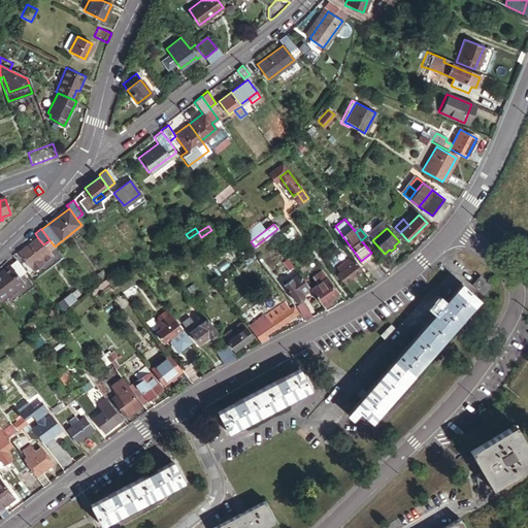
[(211,230),(201,237),(194,241),(200,251),(218,239),(211,230)]
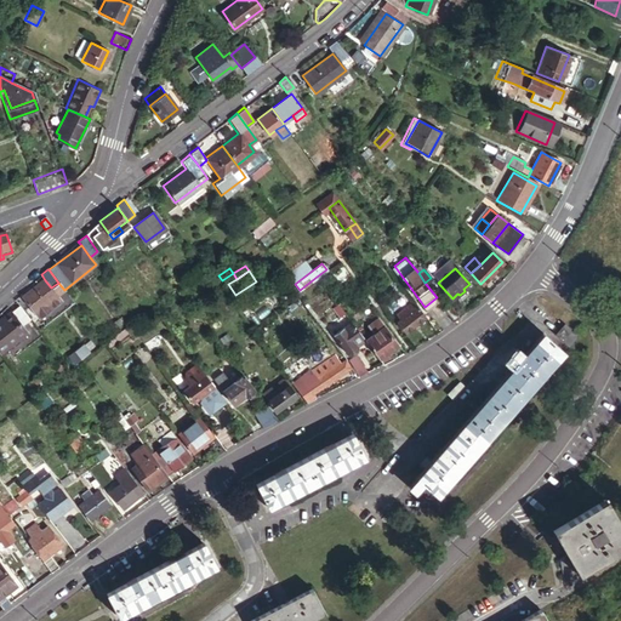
[(51,288),(45,280),(21,297),(33,313),(57,295),(51,288)]
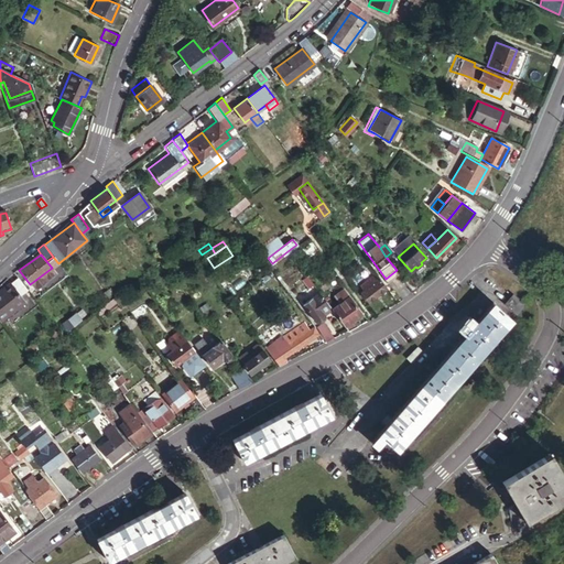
[(52,268),(58,263),(53,257),(46,261),(52,268)]
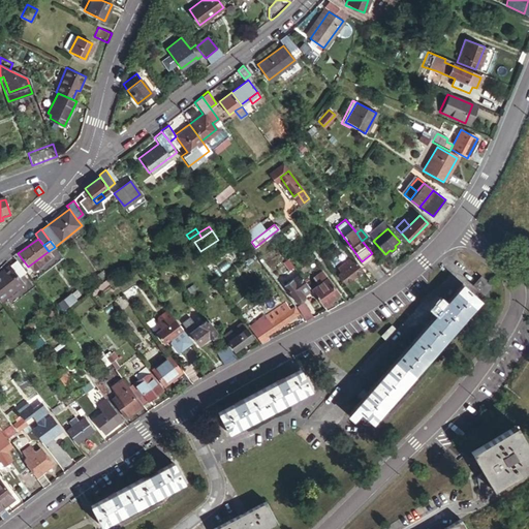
[(340,272),(355,260),(351,255),(344,261),(346,263),(344,265),(342,262),(336,267),(340,272)]
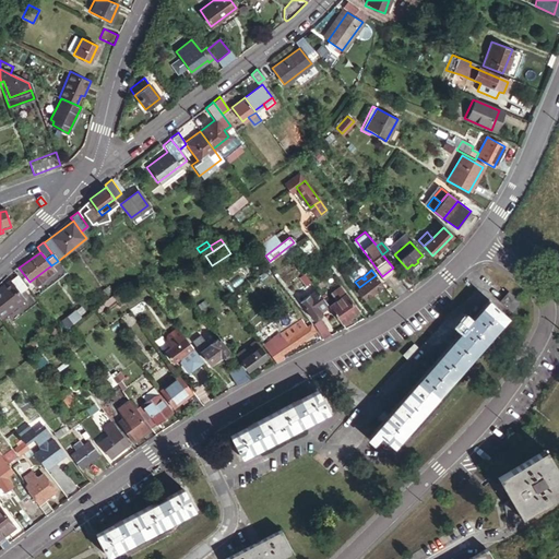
[(309,281),(304,273),(299,276),(305,284),(309,281)]
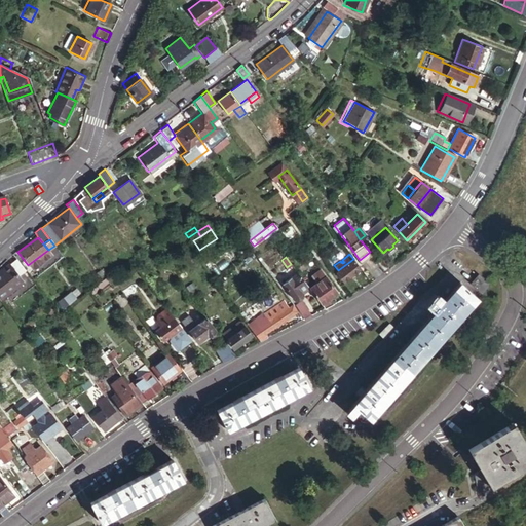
[(378,262),(385,272),(388,270),(390,268),(382,258),(378,262)]
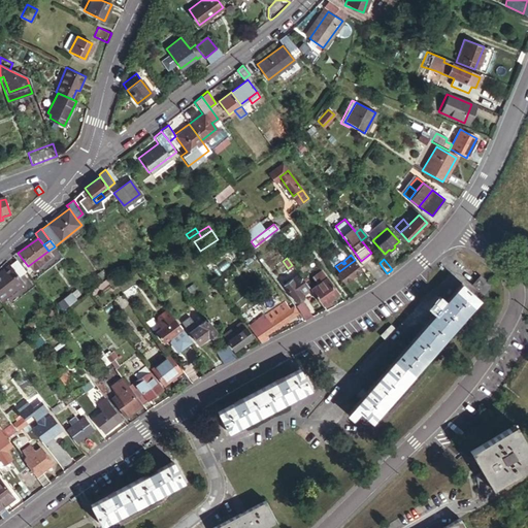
[(343,281),(361,268),(355,260),(339,271),(337,273),(343,281)]
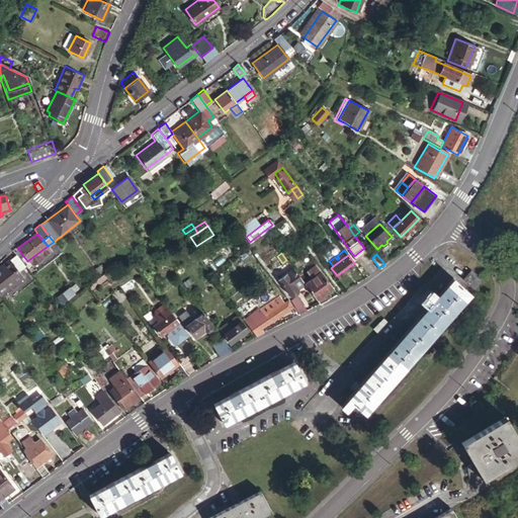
[(14,256),(8,260),(17,272),(23,267),(14,256)]
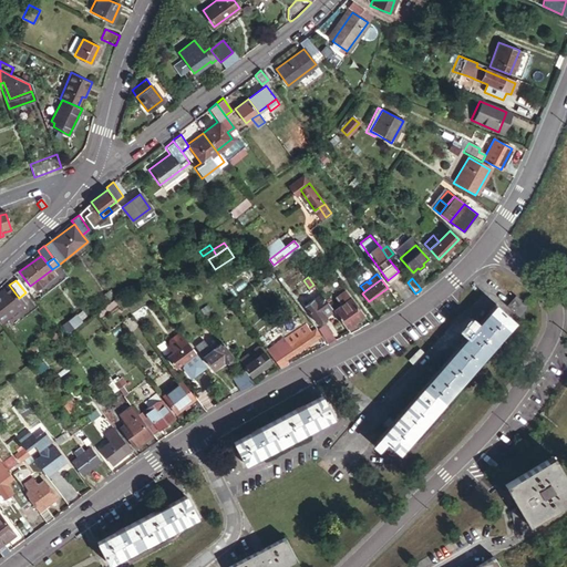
[(19,298),(9,285),(0,291),(0,320),(0,321),(23,303),(19,298)]
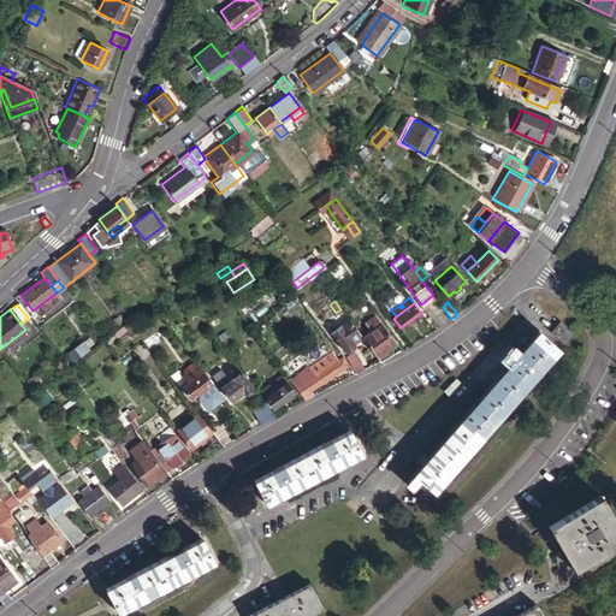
[(365,324),(371,331),(380,324),(374,317),(365,324)]
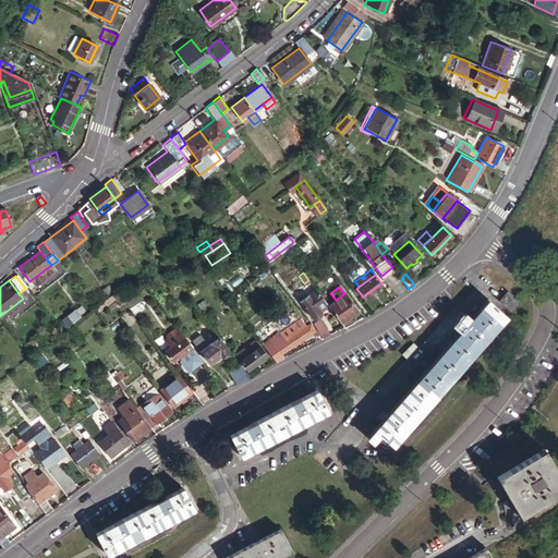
[(311,317),(328,305),(315,289),(299,301),(311,317)]
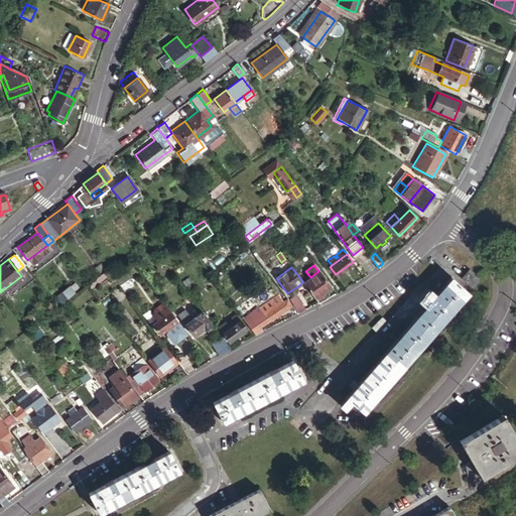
[(314,297),(321,291),(330,285),(318,271),(310,277),(303,282),(314,297)]
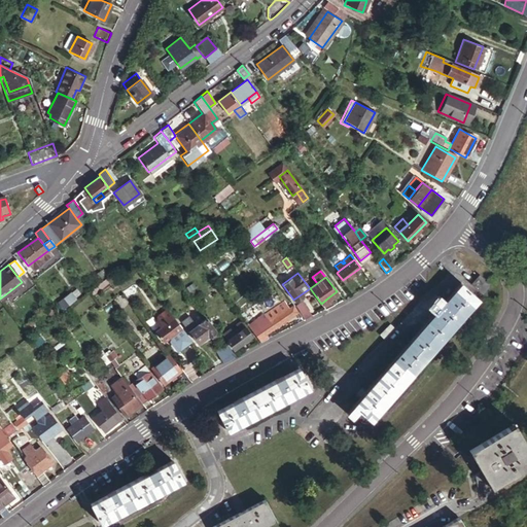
[(479,277),(472,284),(483,292),(489,285),(479,277)]
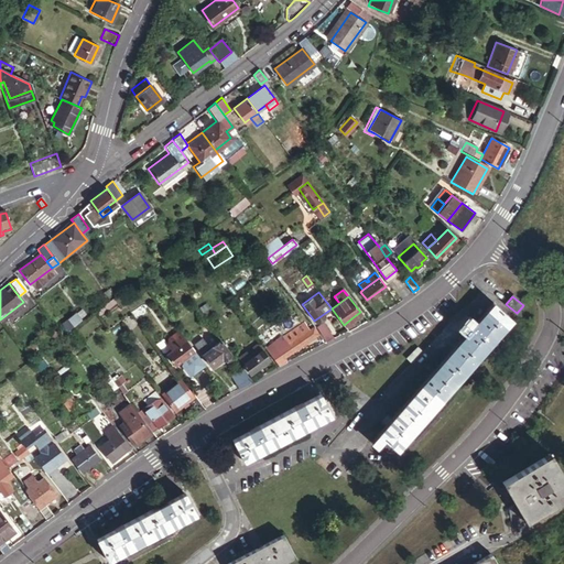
[(378,434),(384,440),(397,451),(511,320),(492,304),(477,322),(472,328),(378,434)]
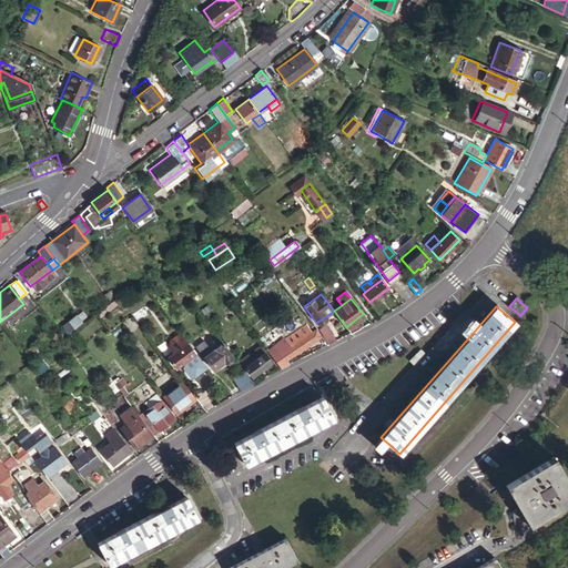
[(80,312),(71,318),(77,326),(87,318),(84,317),(81,313),(80,312)]
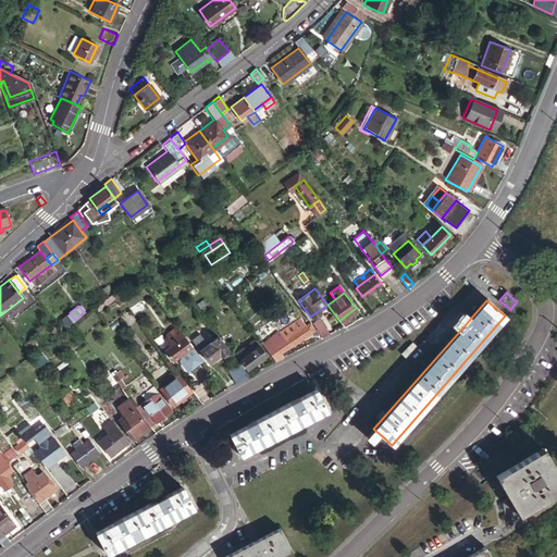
[(75,320),(70,312),(65,316),(71,323),(75,320)]
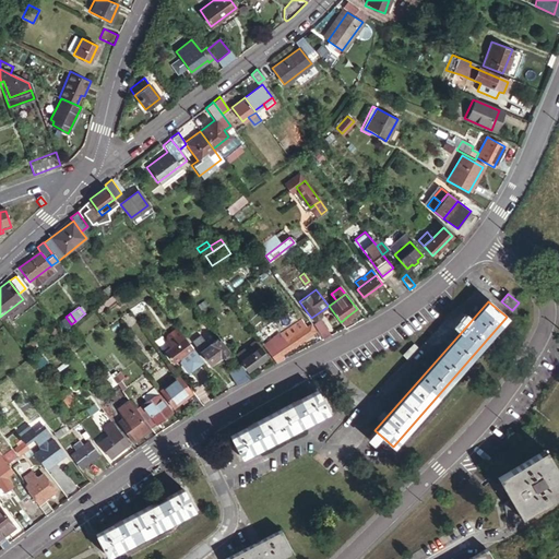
[(461,320),(467,325),(473,319),(465,314),(461,320)]
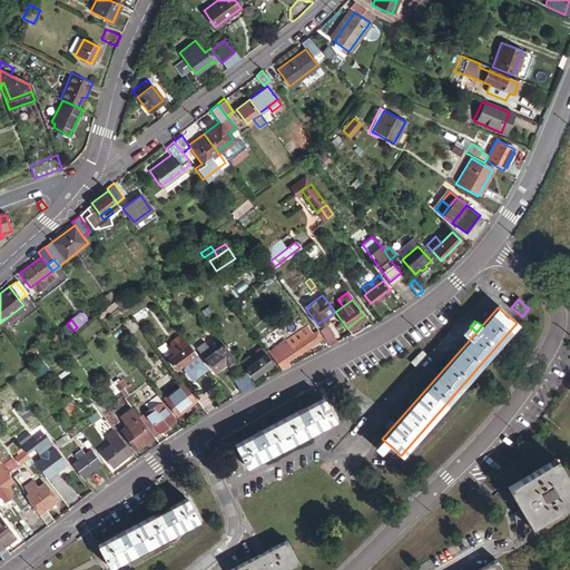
[(347,328),(353,335),(359,333),(362,331),(355,322),(347,328)]
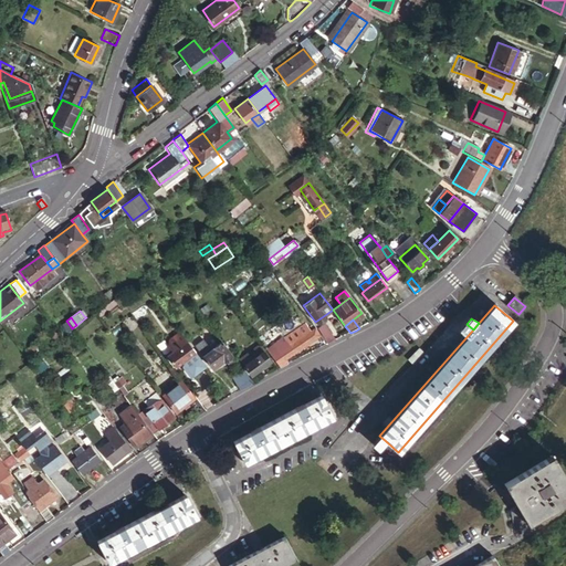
[(266,349),(280,368),(283,367),(289,364),(285,359),(318,335),(312,327),(308,331),(303,323),(266,349)]
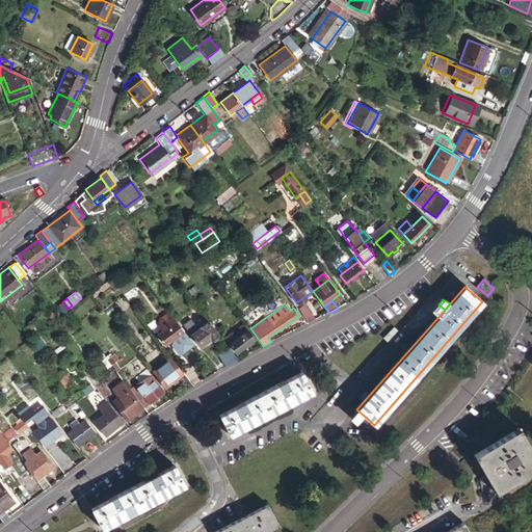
[(307,308),(299,313),(308,324),(315,318),(307,308)]
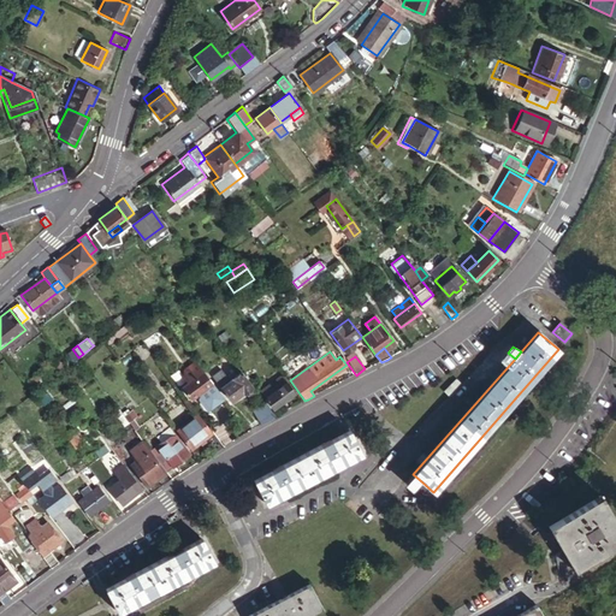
[(59,359),(40,372),(46,381),(65,367),(59,359)]
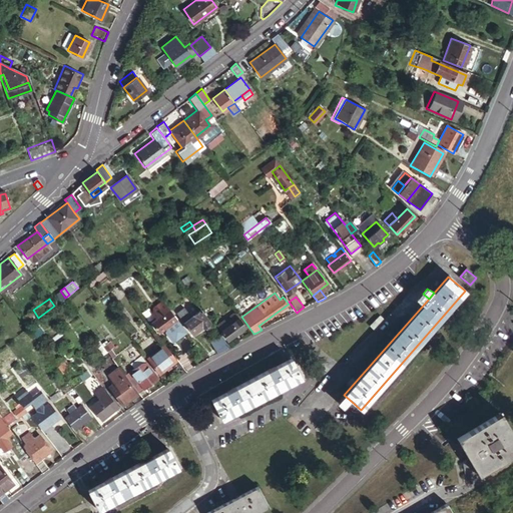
[(187,334),(163,302),(155,307),(158,311),(156,312),(160,317),(150,324),(157,333),(164,328),(175,343),(187,334)]
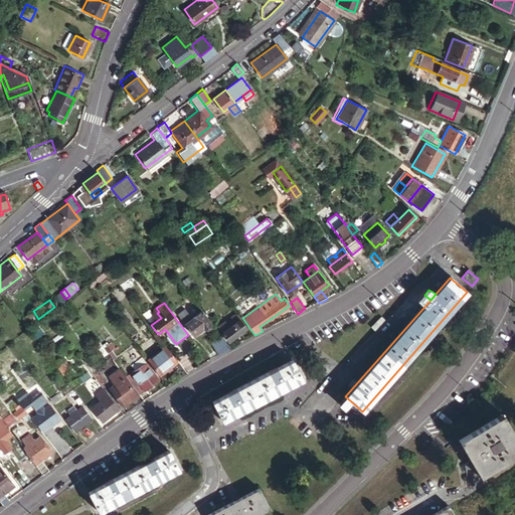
[(184,309),(176,314),(192,335),(208,323),(199,311),(190,318),(184,309)]
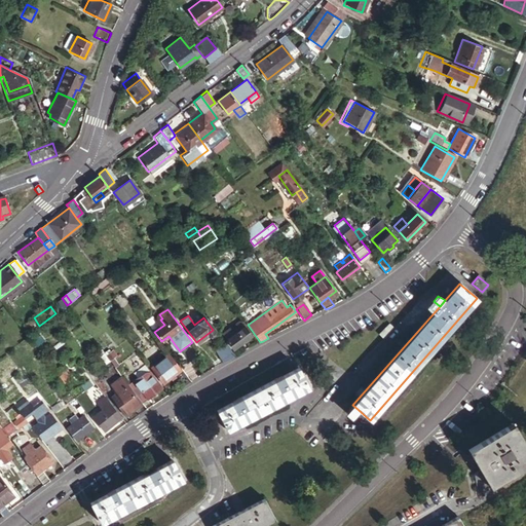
[(39,326),(34,317),(23,326),(28,334),(39,326)]
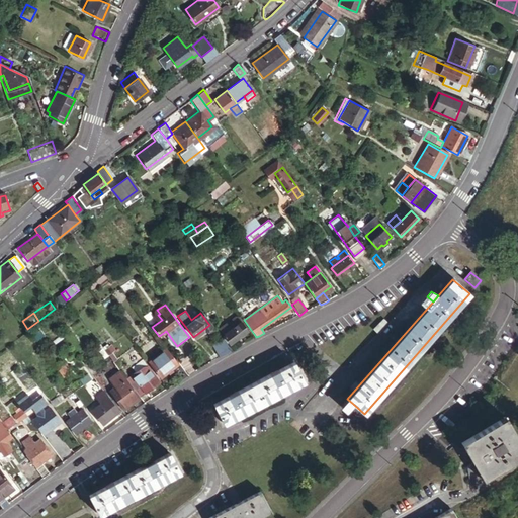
[(237,316),(234,313),(223,321),(226,324),(237,316)]
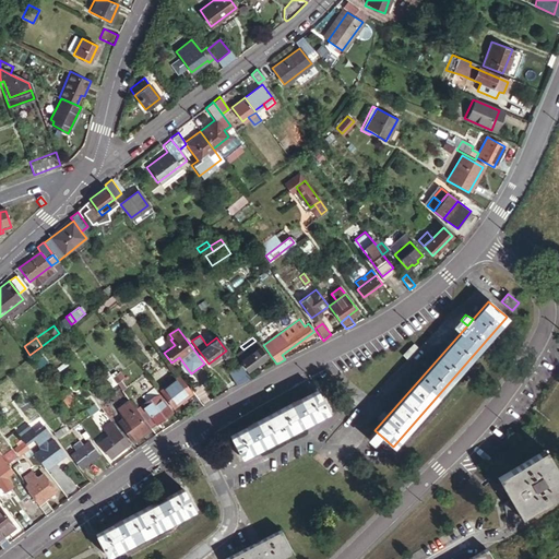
[(170,340),(158,348),(163,354),(164,353),(175,345),(170,340)]
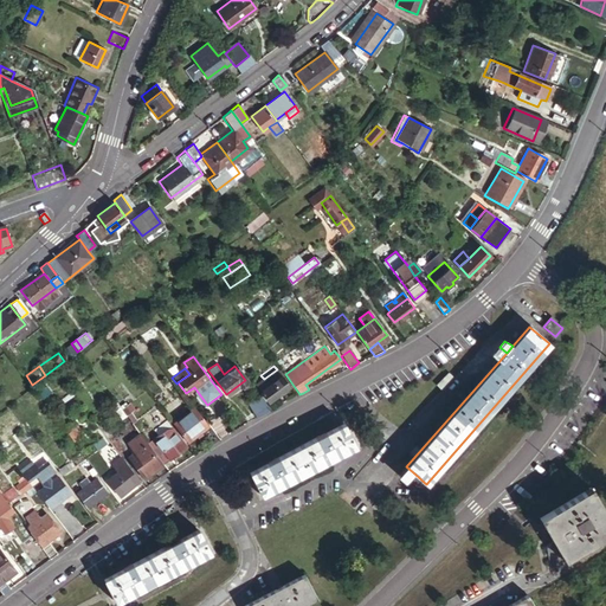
[(256,385),(260,392),(282,376),(277,369),(264,379),(256,385)]
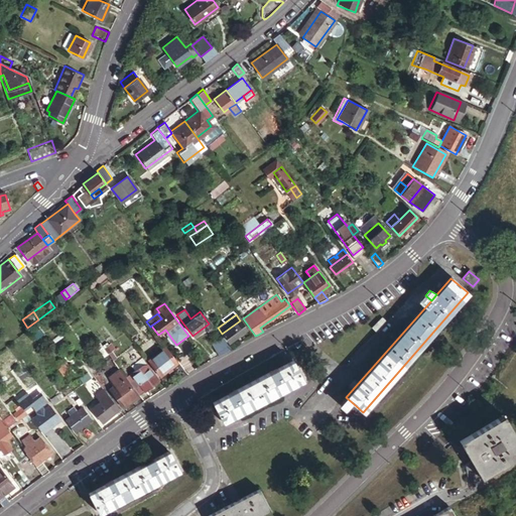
[(229,342),(246,329),(240,320),(222,334),(229,342)]
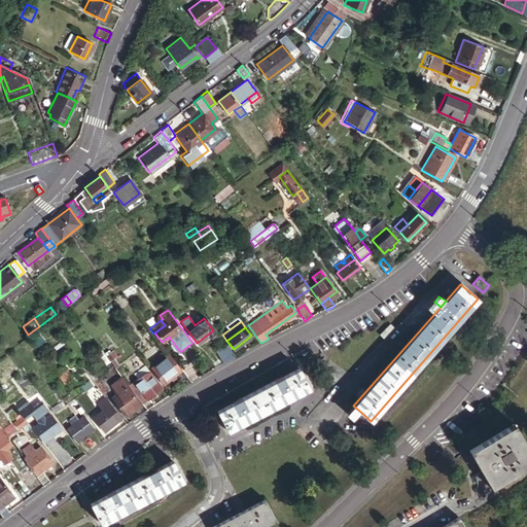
[(222,363),(235,356),(226,346),(215,353),(222,363)]
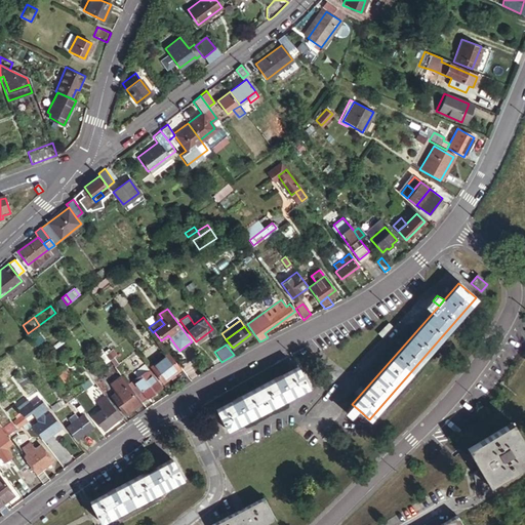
[(165,358),(169,354),(163,346),(159,350),(165,358)]
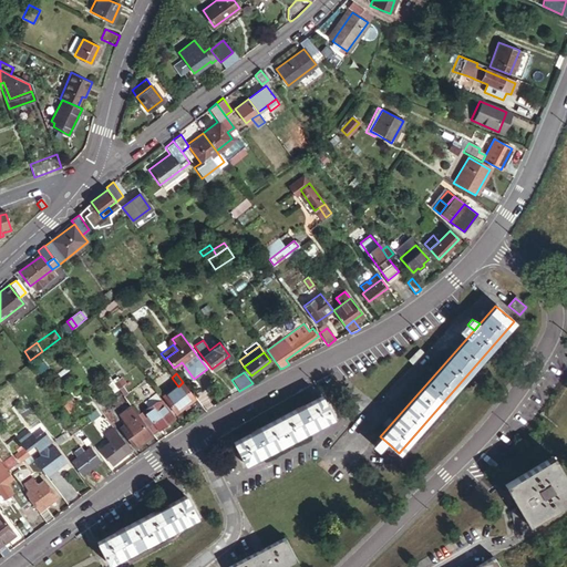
[(120,380),(113,384),(123,397),(130,392),(123,385),(120,380)]
